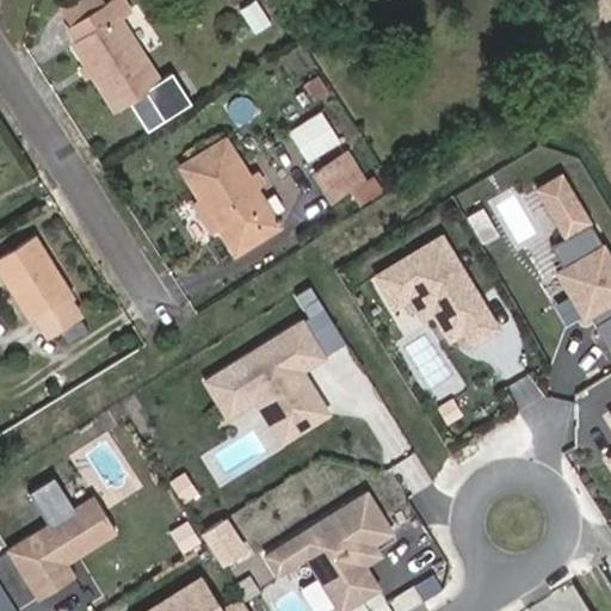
[(144,92),(158,84),(117,18),(128,11),(121,0),(106,0),(66,26),(76,43),(73,45),(115,110),(144,92)]
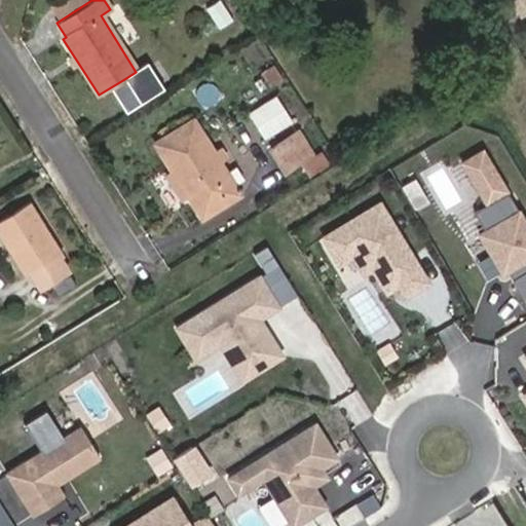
[(525,0),(515,0),(521,8),(525,5),(525,0)]
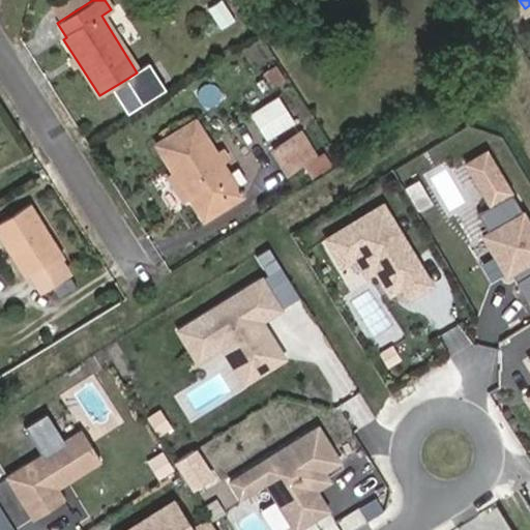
[(149,64),(137,72),(125,80),(141,104),(165,89),(149,64)]
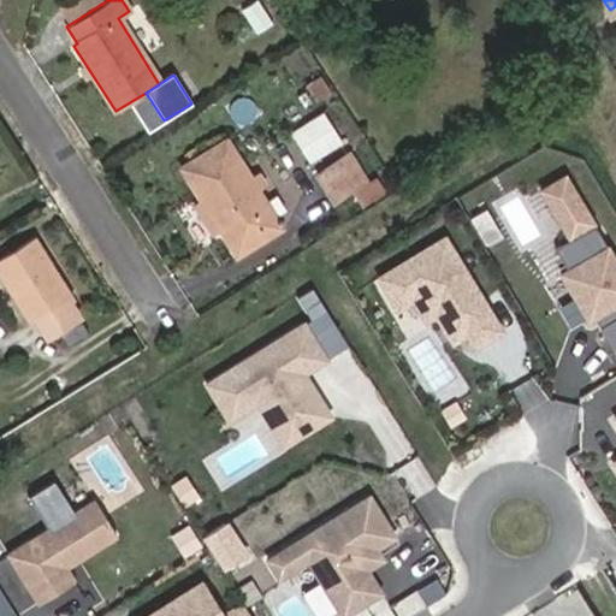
[(315,101),(330,92),(319,75),(304,83),(315,101)]
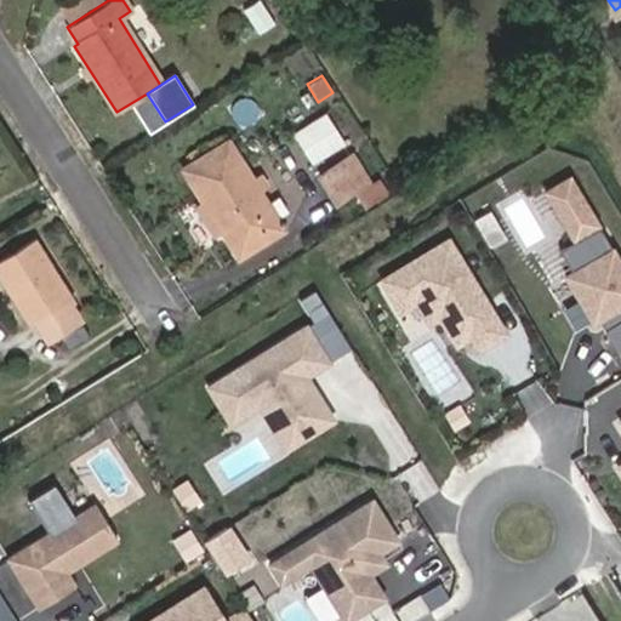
[(314,142),(336,129),(326,114),(305,127),(314,142)]
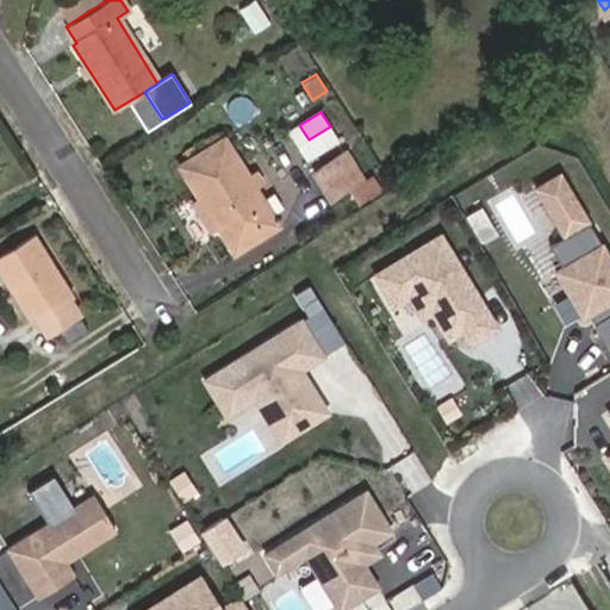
[(234,251),(277,224),(222,138),(180,166),(234,251)]
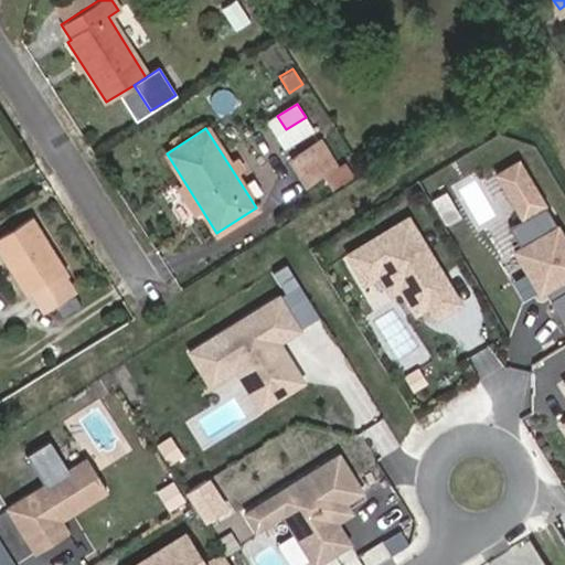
[(306,182),(331,166),(317,142),(290,159),(306,182)]
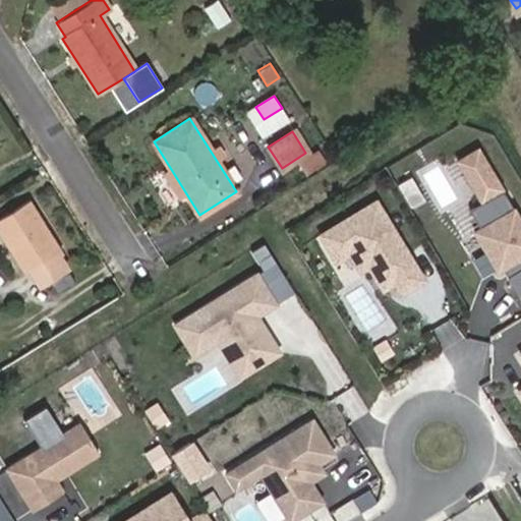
[(520,221),(477,149),(457,161),(482,203),(469,211),(480,229),(474,232),(498,271),(507,266),(512,275),(507,277),(518,295),(520,292),(520,221)]
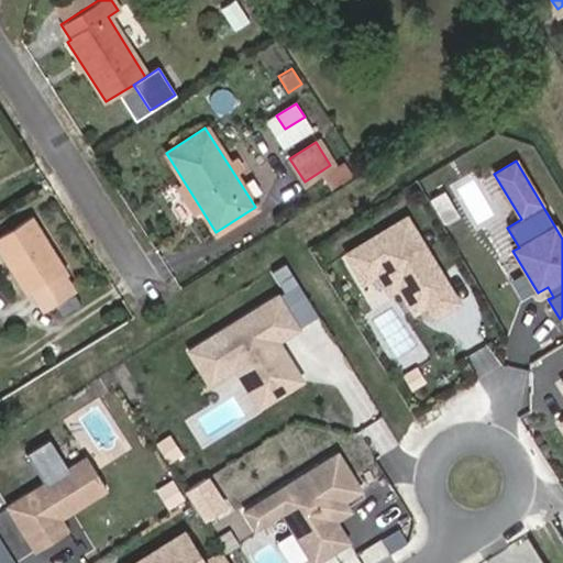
[(326,176),(331,185),(346,173),(342,165),(326,176)]
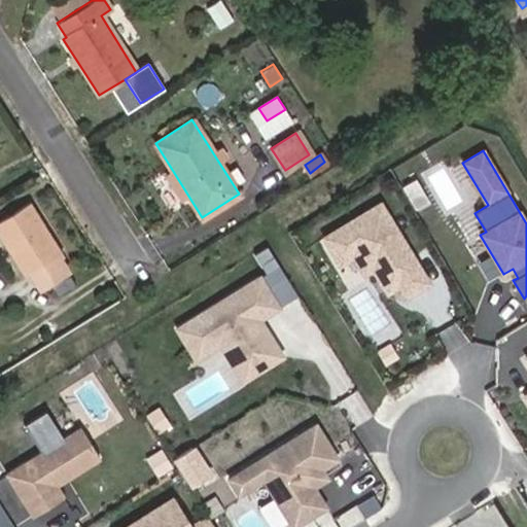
[(428,282),(381,203),(325,236),(341,262),(353,254),(364,272),(373,267),(384,285),(395,279),(406,295),(428,282)]
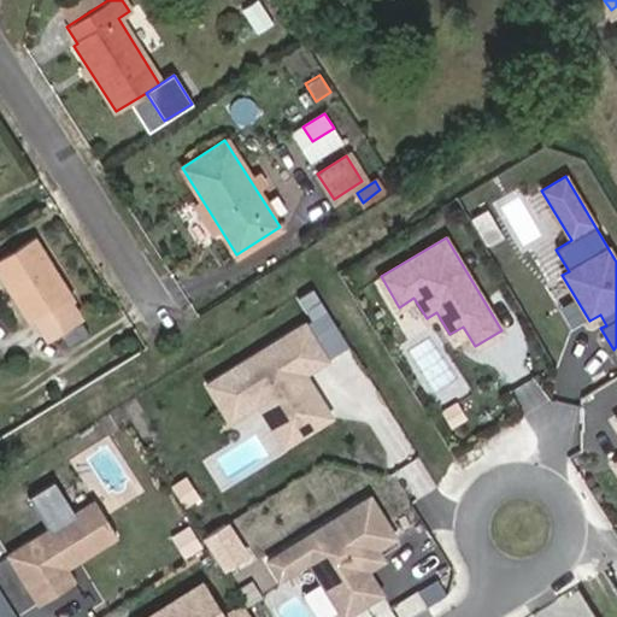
[(69,299),(72,297),(35,239),(0,260),(0,280),(28,324),(33,322),(45,342),(82,319),(69,299)]
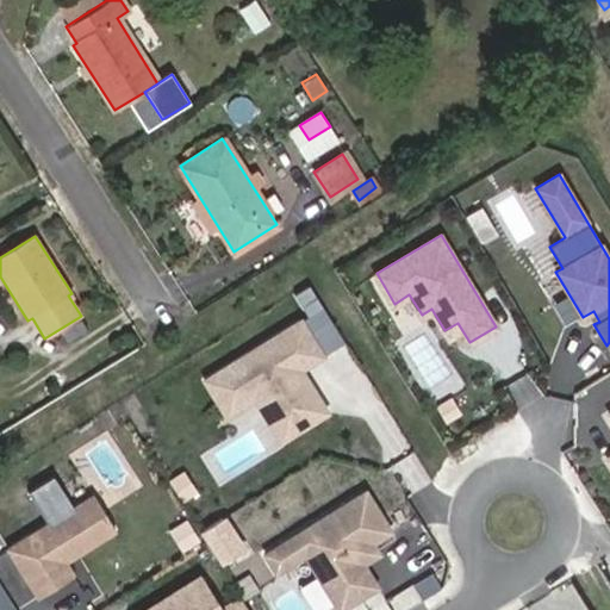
[(325,297),(309,306),(334,349),(350,340),(325,297)]
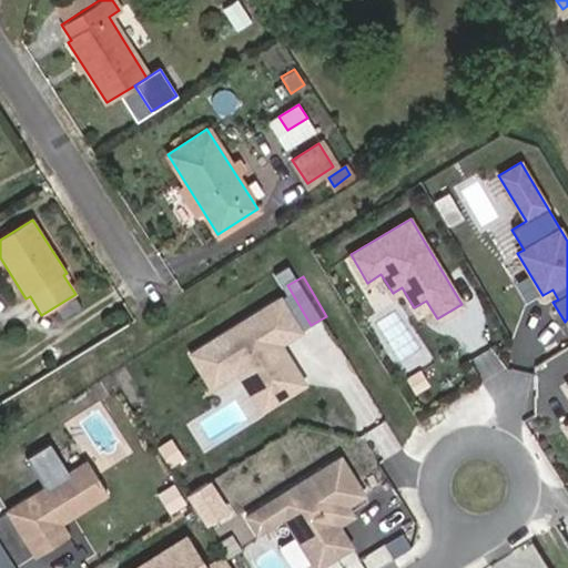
[(281,344),(302,332),(281,297),(191,354),(211,387),(237,372),(250,392),(269,381),(281,399),(306,384),(288,357),(286,358),(281,350),(281,344)]
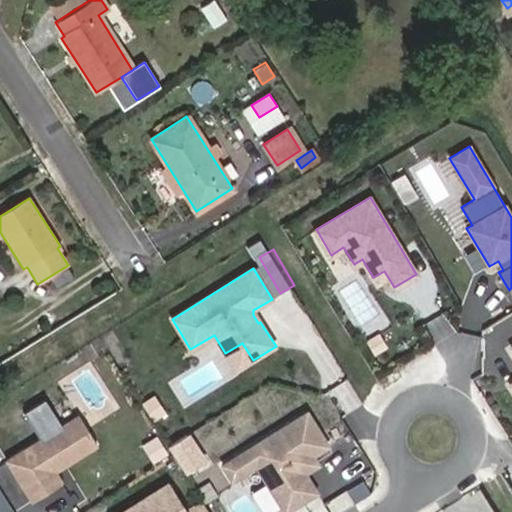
[(319,465),(313,456),(329,446),(307,412),(223,465),(232,480),(256,465),(285,511),(314,495),(302,475),(319,465)]
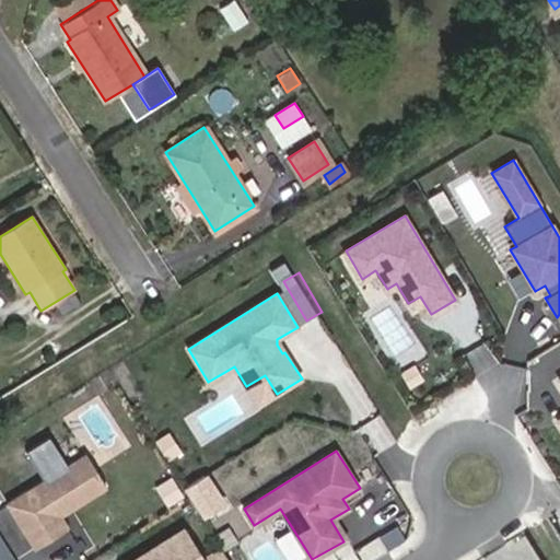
[(71,509),(106,487),(86,454),(7,503),(35,549),(68,528),(60,516),(62,514),(61,512),(67,508),(71,509)]
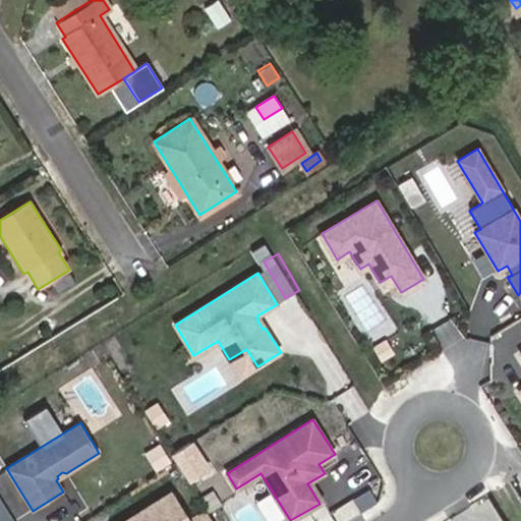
[(193,479),(215,467),(198,440),(177,452),(193,479)]
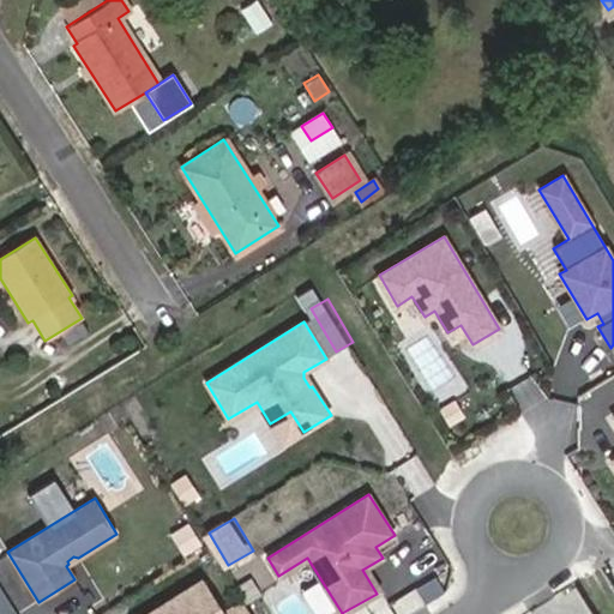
[(251,613),(241,600),(221,612),(200,578),(143,613),(251,613)]
